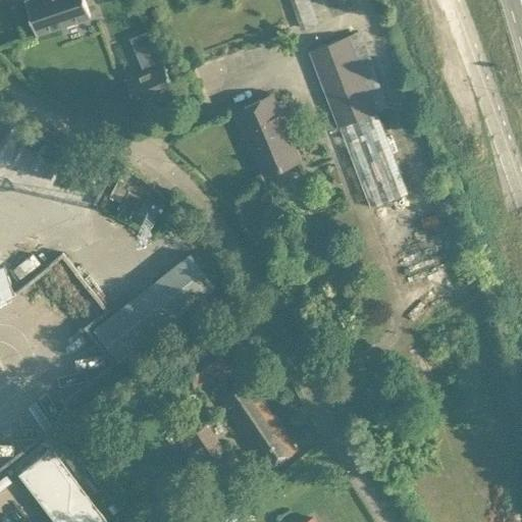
[(91,16),(85,0),(23,0),(37,35),(91,16)]
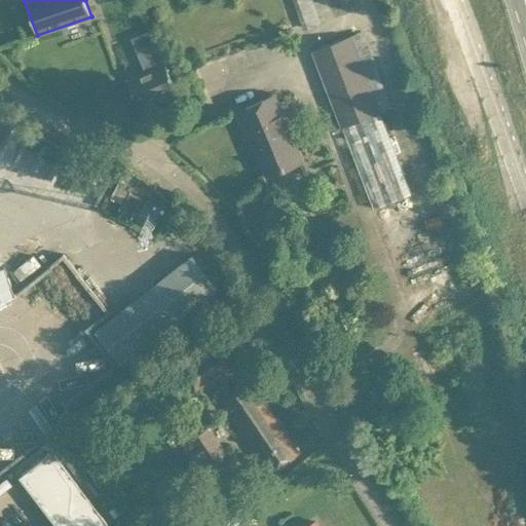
[(292,0),(304,30),(322,23),(313,0),(292,0)]
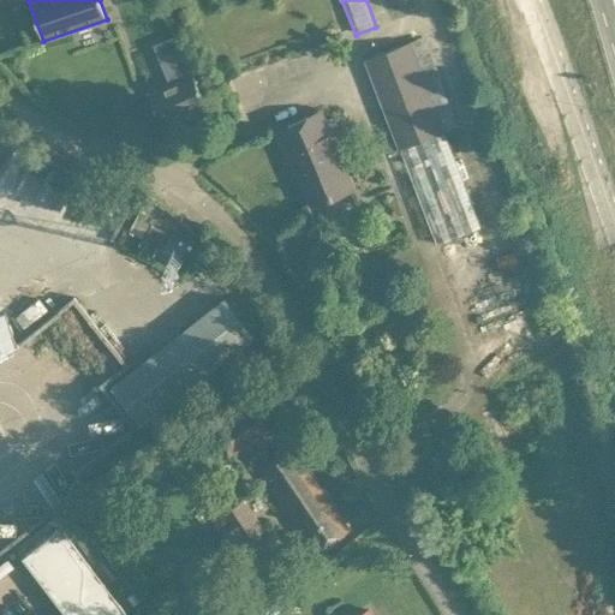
[(149,70),(185,55),(175,31),(141,46),(149,70)]
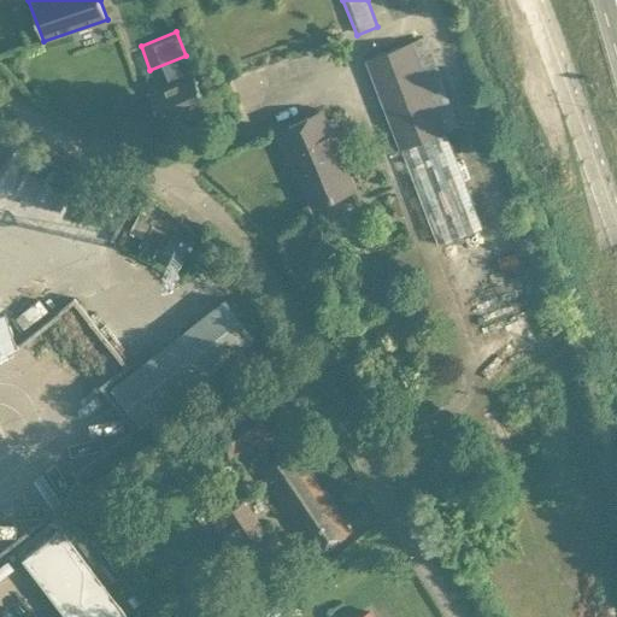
[(423,36),(365,59),(400,150),(400,148),(445,131),(458,127),(423,36)]
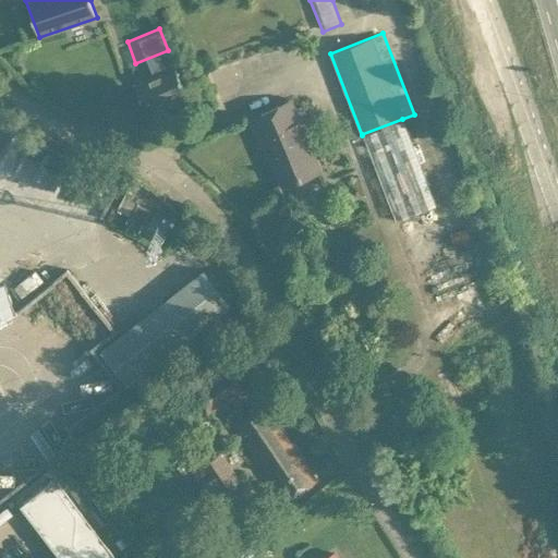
[(186,95),(174,67),(134,84),(146,112),(186,95)]
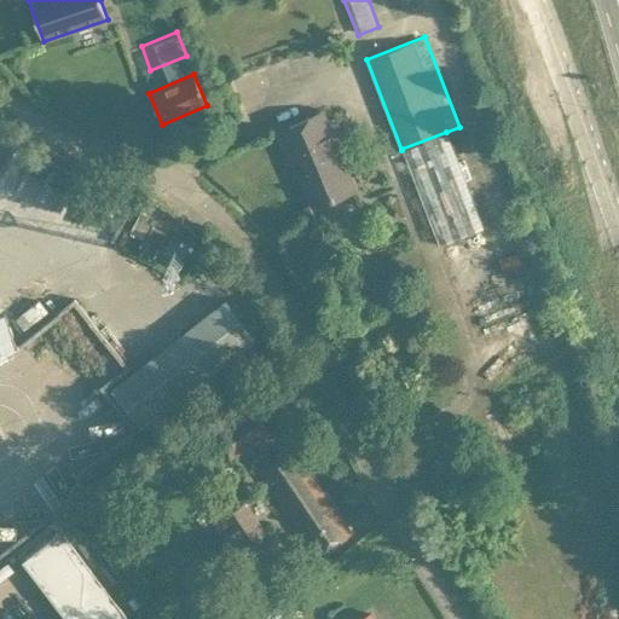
[(322,113),(301,121),(279,129),(293,163),(296,162),(314,207),(356,190),(322,113)]
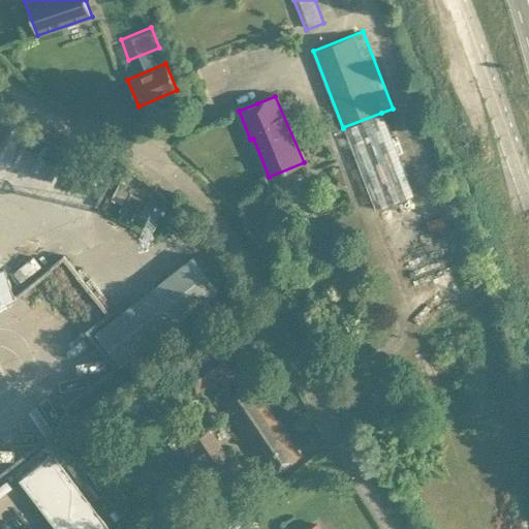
[(381,113),(343,127),(375,210),(412,195),(381,113)]
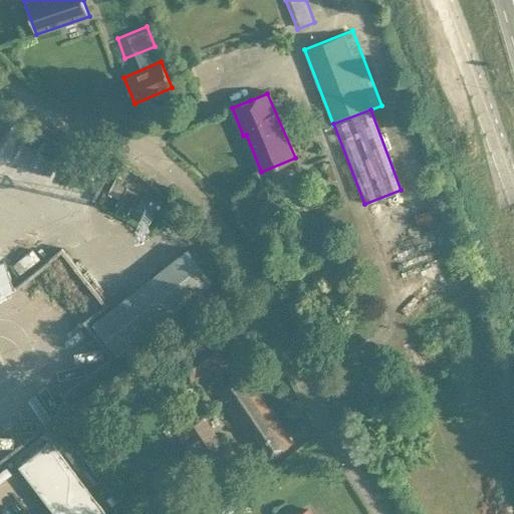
[(116,176),(108,192),(118,198),(127,181),(116,176)]
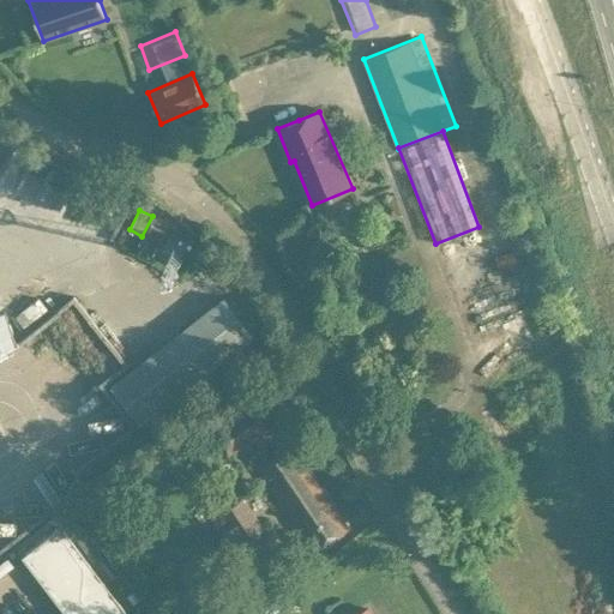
[(151,224),(138,248),(151,256),(164,232),(151,224)]
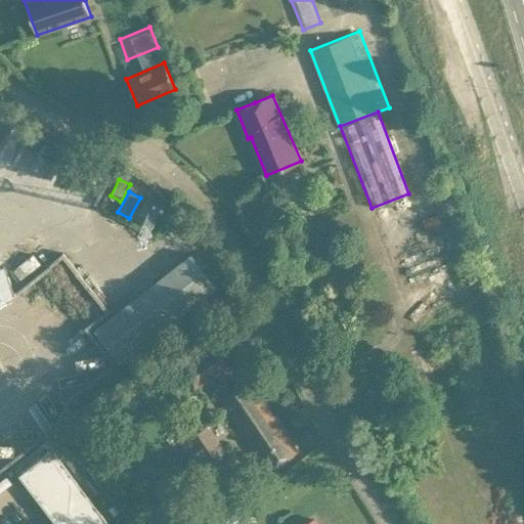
[(94,329),(121,362),(217,286),(190,253),(94,329)]
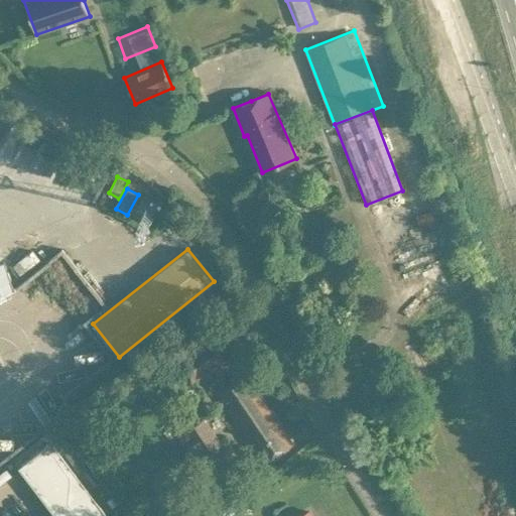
[(8,262),(0,263),(0,292),(15,288),(8,262)]
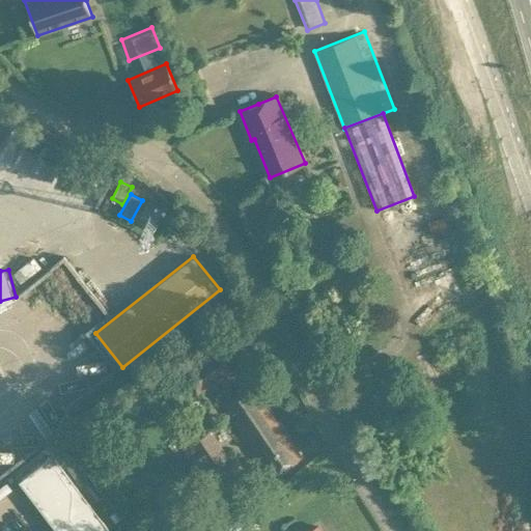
[(215,345),(179,367),(195,395),(231,372),(215,345)]
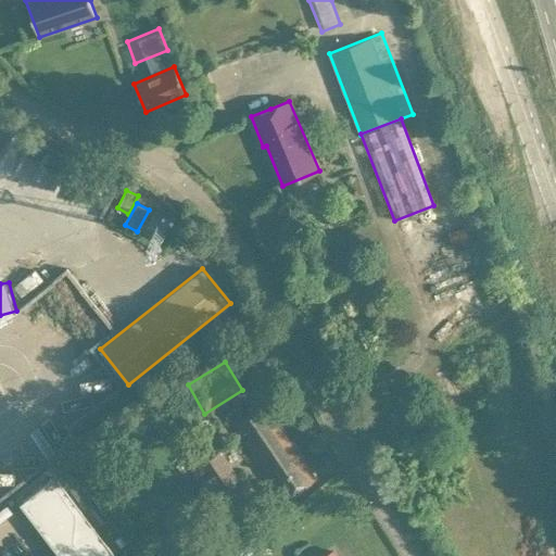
[(261,399),(242,412),(231,419),(283,502),(316,479),(261,399)]
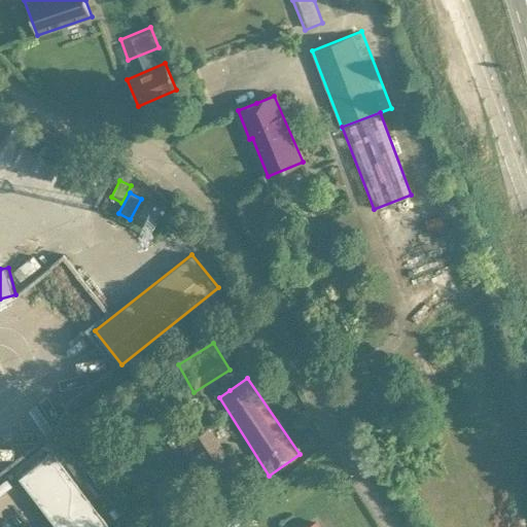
[(176,438),(202,473),(229,454),(209,426),(204,431),(198,423),(176,438)]
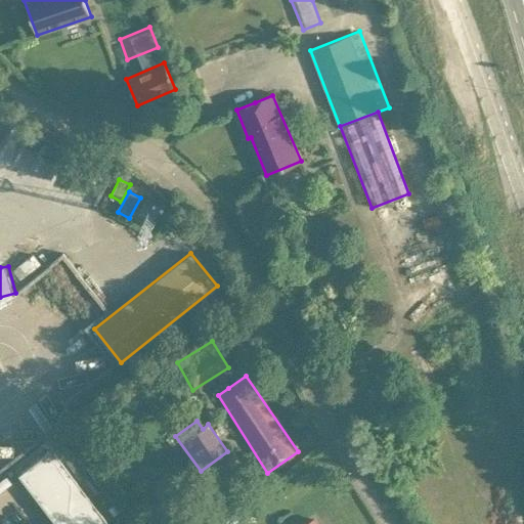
[(107,523),(51,449),(34,463),(18,475),(55,523),(107,523)]
